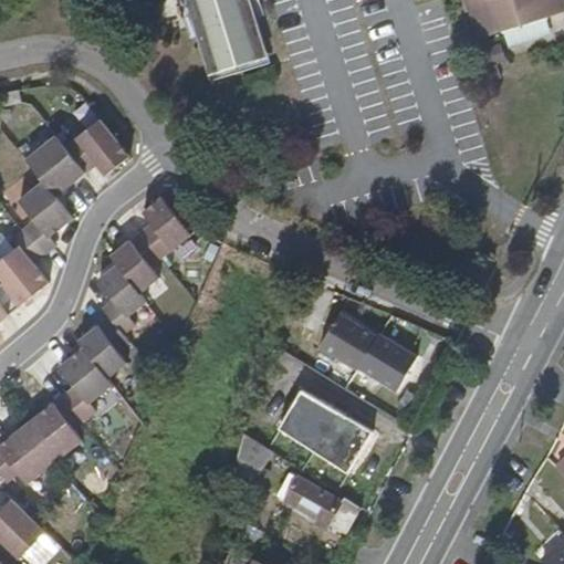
[(176,0),(204,85),(209,84),(206,76),(181,0),(176,0)]
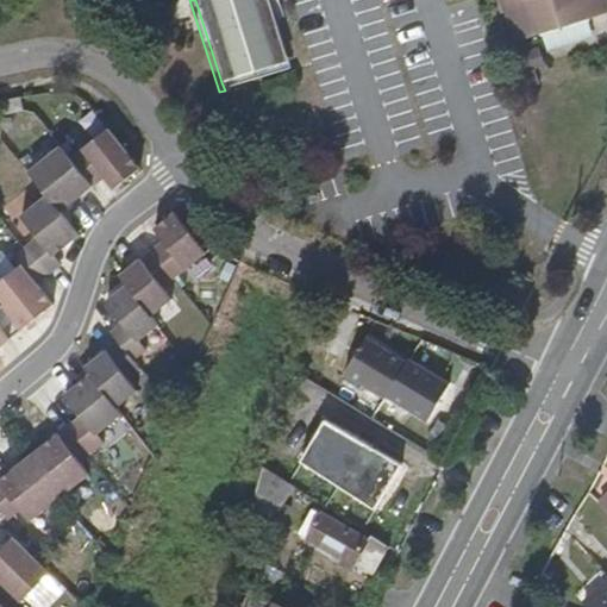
[(195,0),(221,82),(276,64),(255,0),(195,0)]
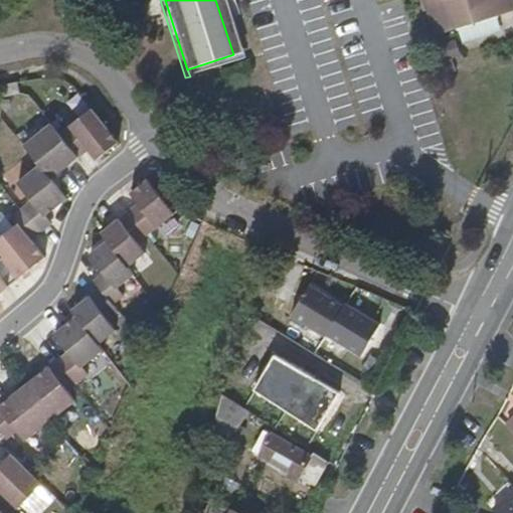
[(215,0),(233,54),(187,69),(190,76),(241,58),(222,0),(215,0)]
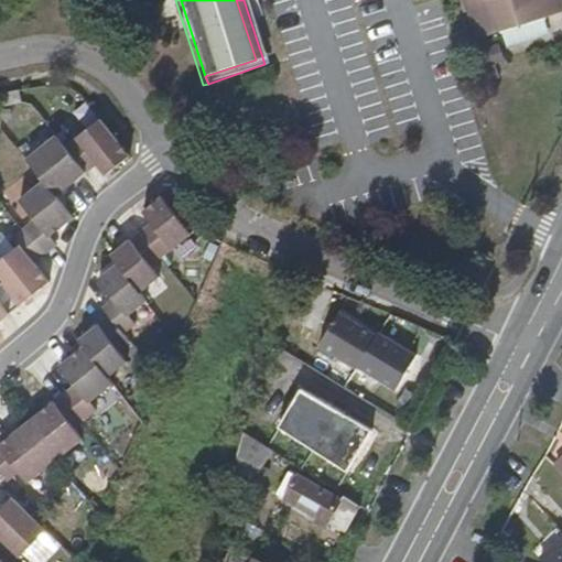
[(460,0),(473,40),(559,11),(554,0),(460,0)]
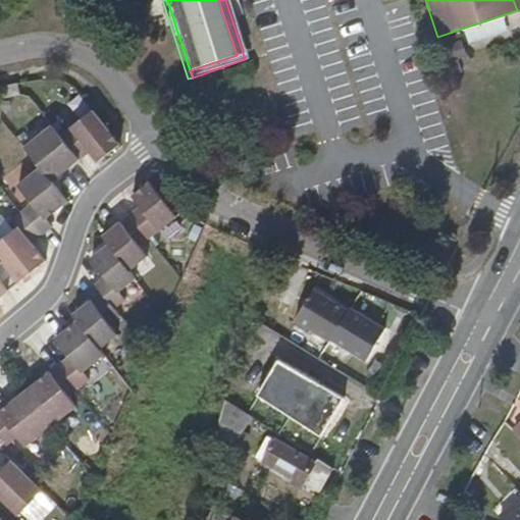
[(115,145),(87,110),(54,136),(72,161),(84,153),(92,162),(101,156),(107,151),(115,145)]
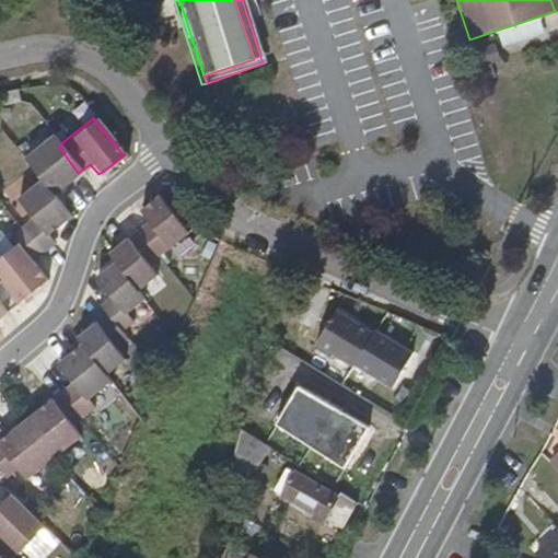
[(78,173),(58,146),(49,137),(20,160),(37,182),(49,197),(78,173)]
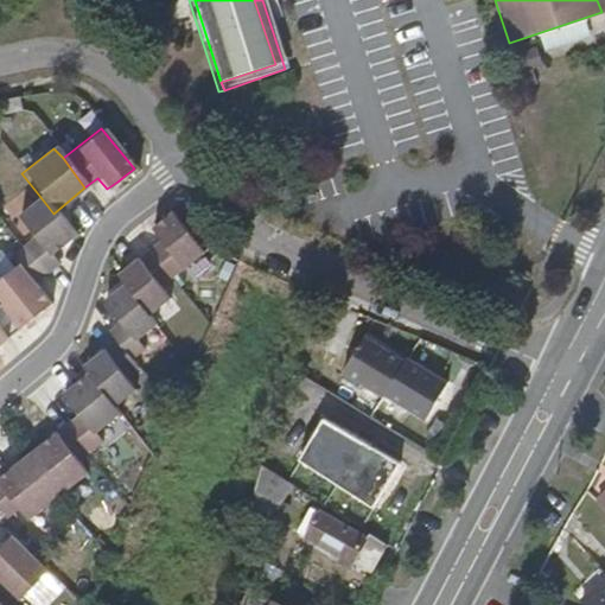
[(128,182),(125,176),(118,182),(121,186),(128,182)]
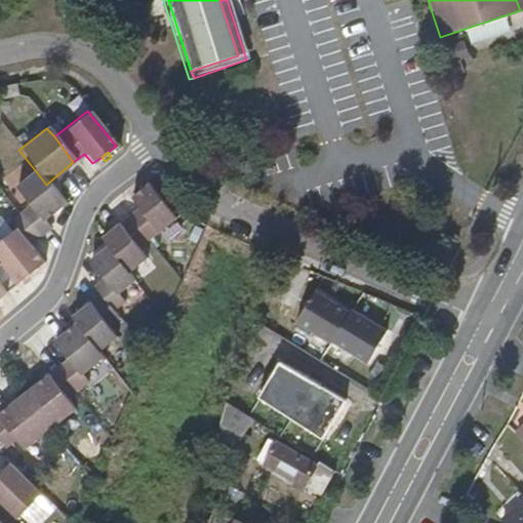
[(46,185),(35,170),(14,187),(29,204),(18,212),(37,236),(47,229),(43,224),(64,206),(46,185)]
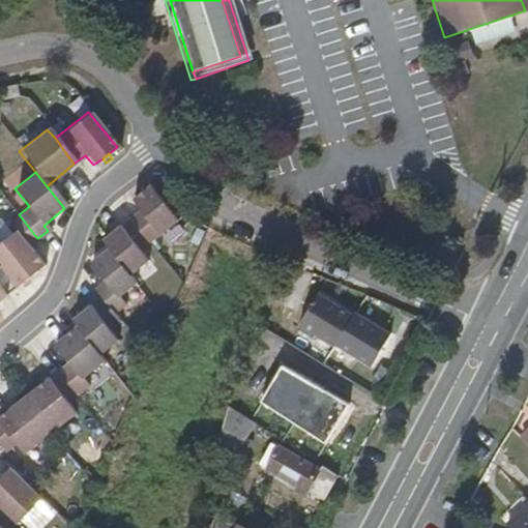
[(178,222),(150,188),(142,195),(136,200),(134,202),(140,211),(129,218),(150,244),(178,222)]
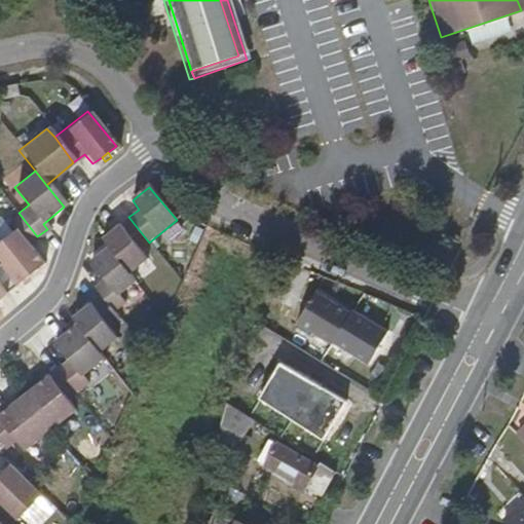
[(135,198),(141,193),(138,189),(132,194),(135,198)]
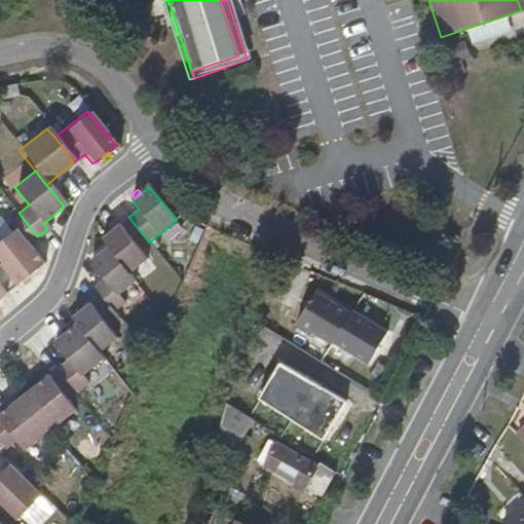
[(37,236),(19,213),(8,221),(14,229),(0,240),(0,267),(14,286),(20,283),(26,277),(42,264),(28,246),(37,236)]
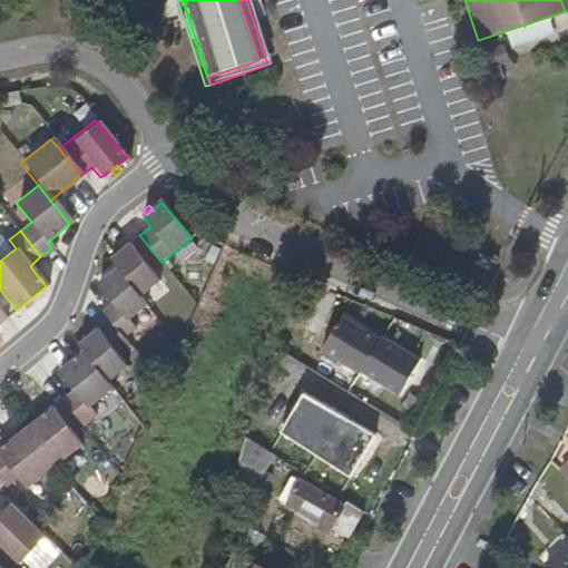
[(150,273),(162,263),(139,235),(109,260),(116,268),(140,297),(157,283),(150,273)]
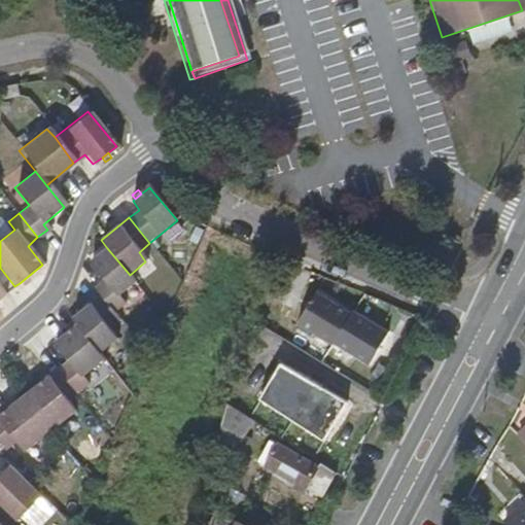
[(134,281),(130,275),(107,248),(90,263),(103,280),(94,288),(100,295),(111,310),(121,303),(116,295),(134,281)]
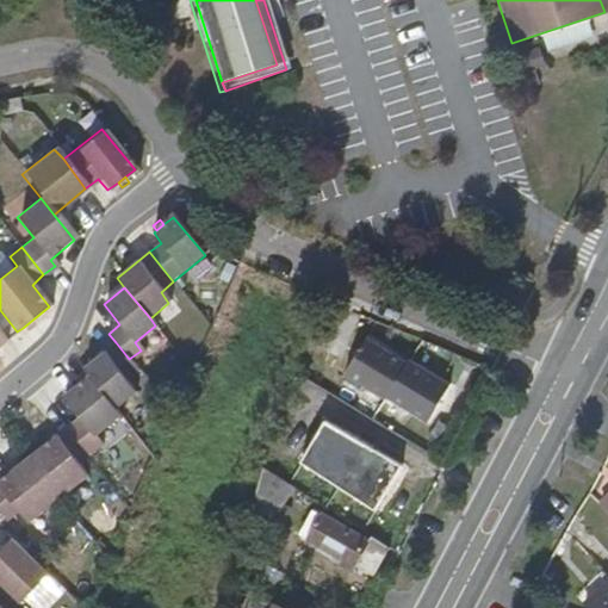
[(30,322),(23,328),(26,332),(33,327),(30,322)]
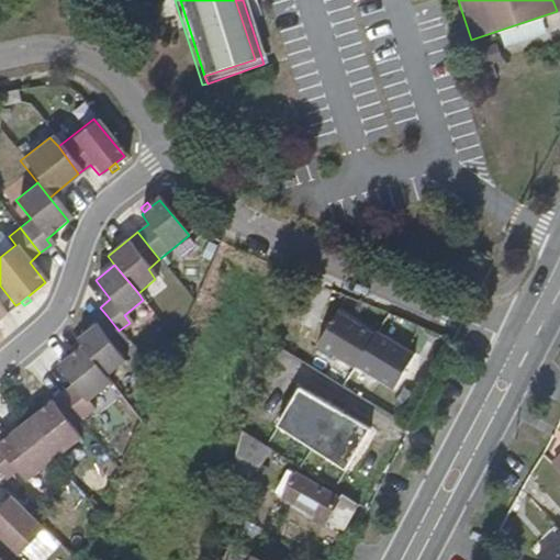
[(430,342),(364,301),(354,318),(347,315),(338,328),(380,354),(377,359),(409,378),(430,342)]
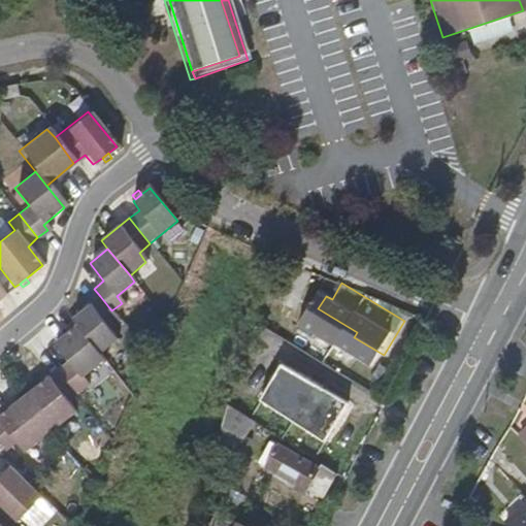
[(119,320),(111,310),(100,296),(70,320),(76,327),(97,351),(116,336),(108,327),(119,320)]
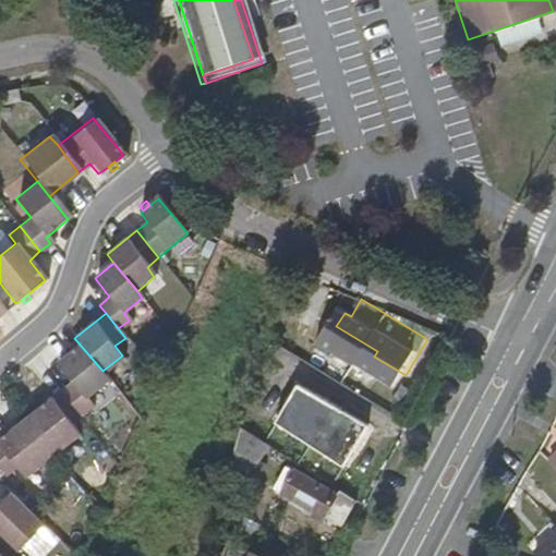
[(60,390),(81,415),(91,408),(85,399),(109,379),(103,371),(81,346),(72,351),(64,358),(56,364),(70,382),(60,390)]
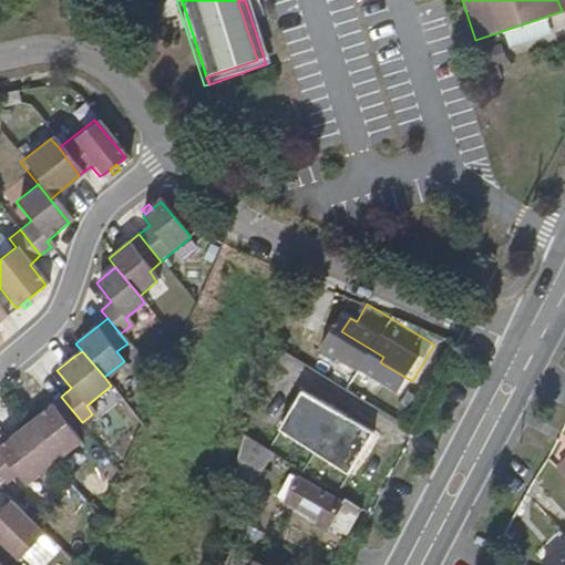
[(61,359),(65,363),(73,357),(69,352),(61,359)]
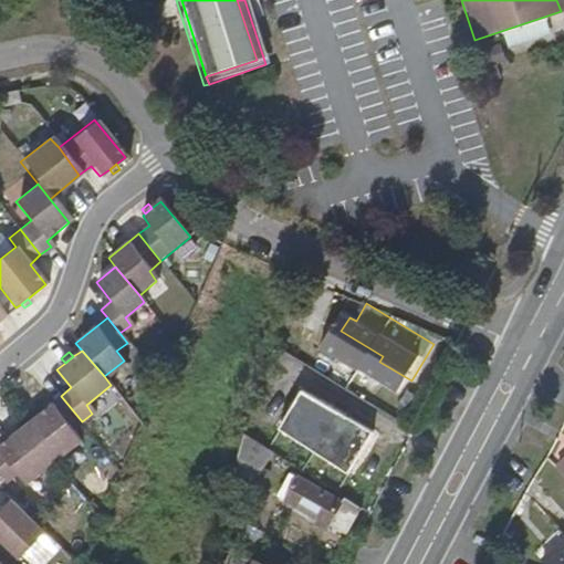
[(262,395),(253,408),(274,421),(283,408),(262,395)]
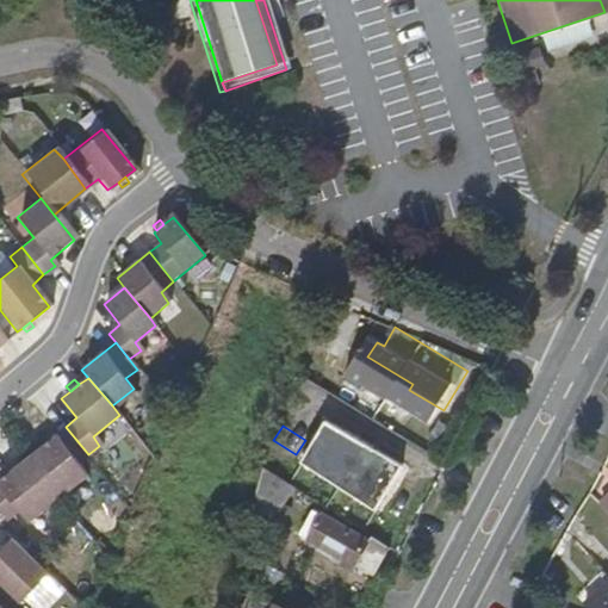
[(23,460),(57,501),(86,477),(76,463),(88,454),(66,427),(39,447),(32,453),(23,460)]
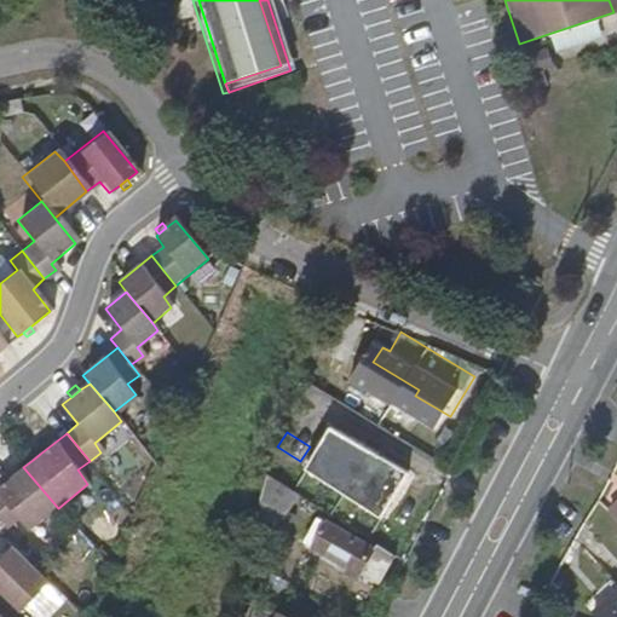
[(362,478),(399,500),(421,462),(374,434),(364,450),(375,457),(362,478)]
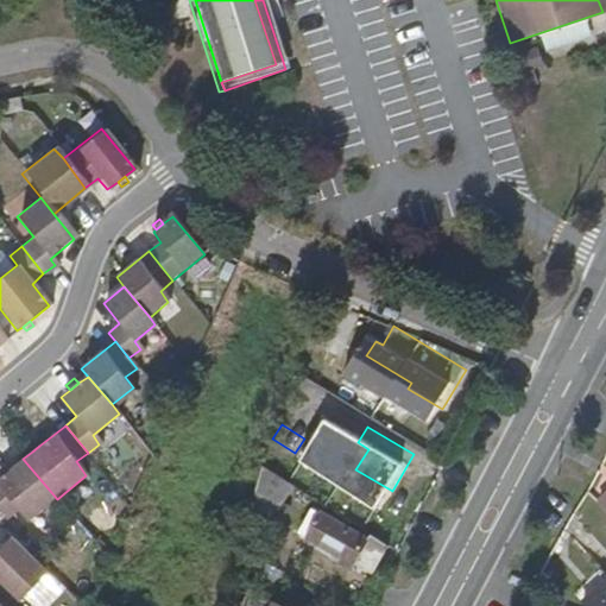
[(27,447),(32,452),(39,446),(35,441),(27,447)]
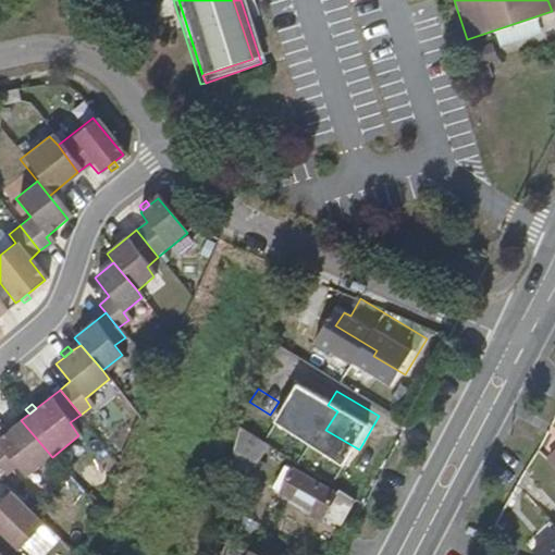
[(26,478),(52,457),(21,420),(0,436),(0,470),(4,476),(15,467),(26,478)]
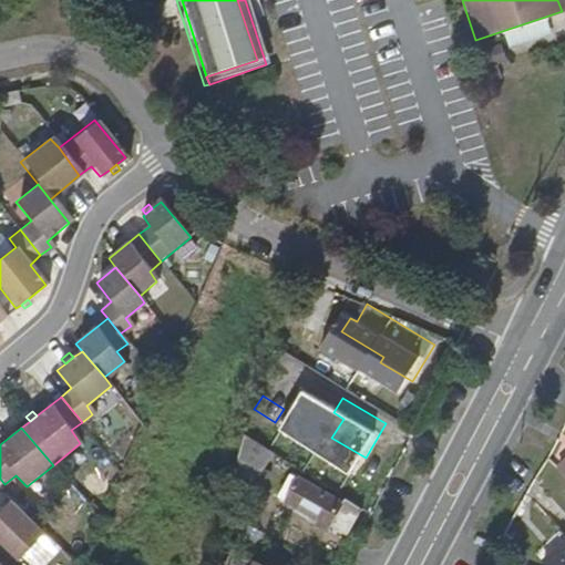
[(245,433),(230,480),(248,491),(274,452),(245,433)]
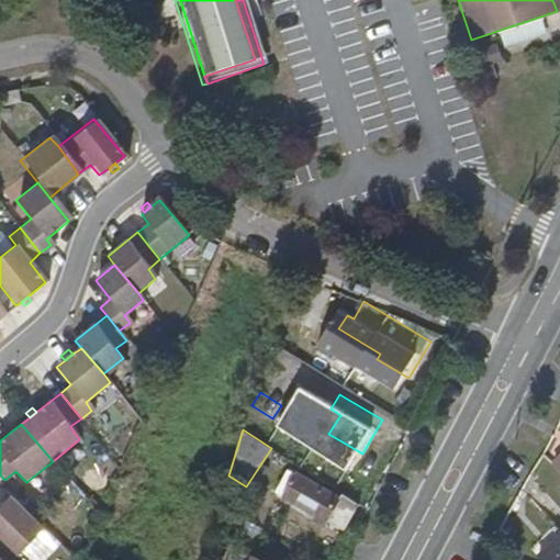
[(343,527),(357,503),(343,493),(339,496),(288,468),(276,490),(314,512),(327,519),(343,527)]
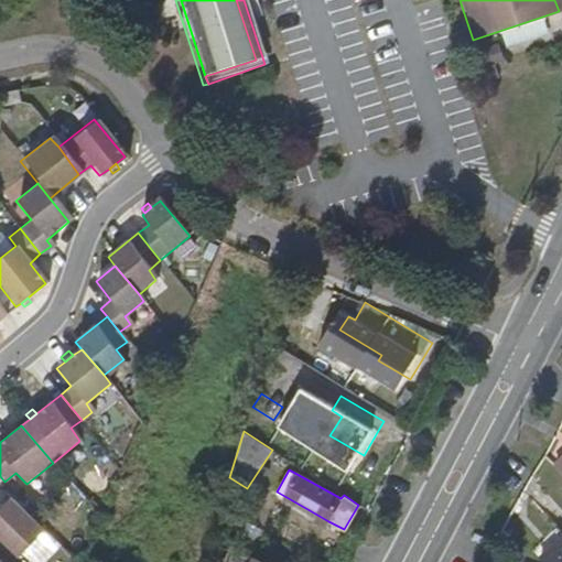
[(0,540),(19,558),(44,531),(9,498),(0,507),(0,540)]
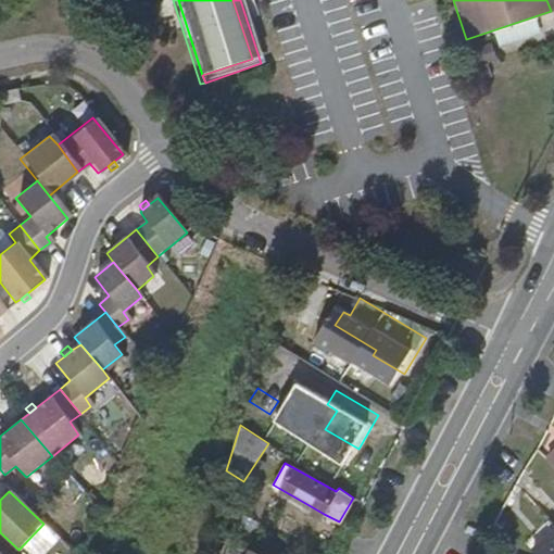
[(319,520),(324,514),(311,506),(307,513),(319,520)]
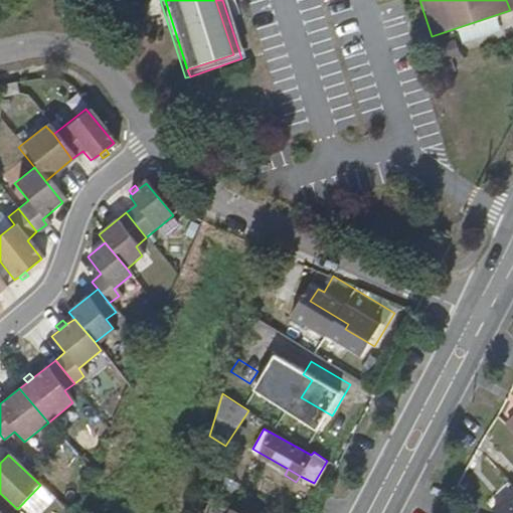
[(27,504),(38,512),(39,512),(53,495),(41,486),(27,504)]
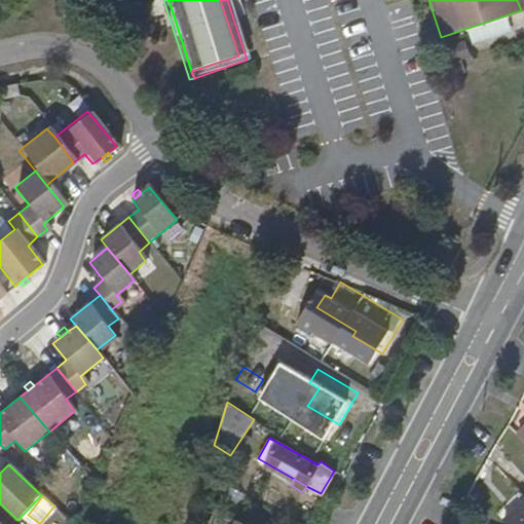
[(523,523),(523,497),(502,518),(508,523),(523,523)]
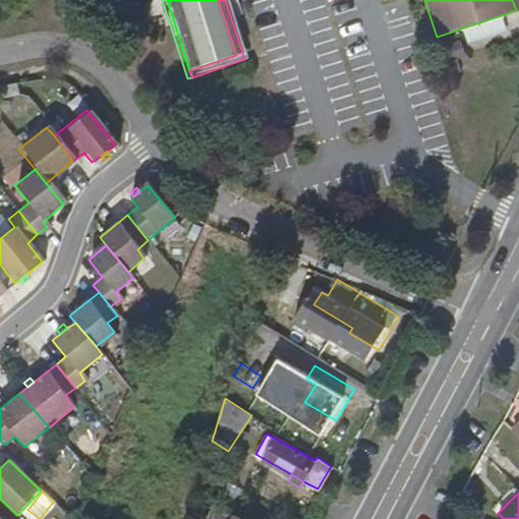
[(0,518),(21,518),(17,515),(0,499),(0,518)]
